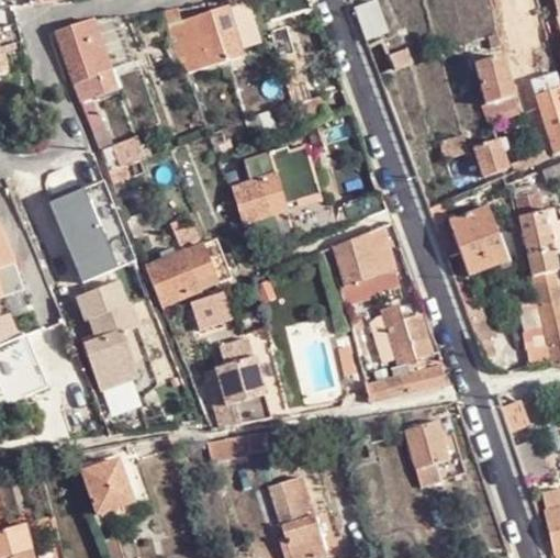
[(257,0),(265,21),(311,8),(308,0),(257,0)]
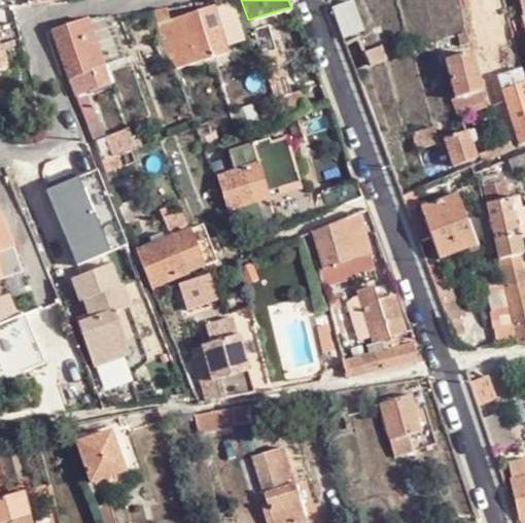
[(334,7),(345,37),(365,30),(355,1),(334,7)]
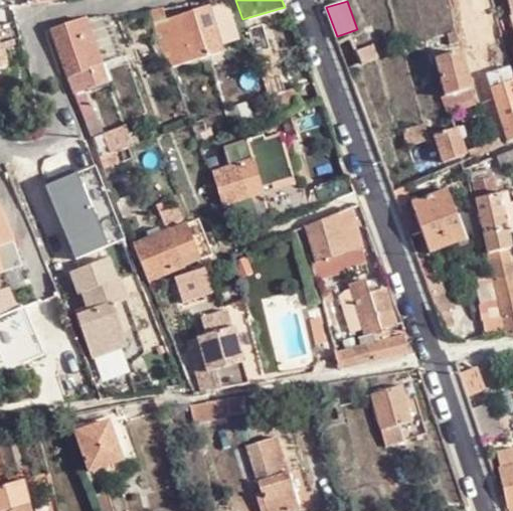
[(157,48),(170,63),(223,51),(209,6),(163,17),(161,4),(149,6),(157,48)]
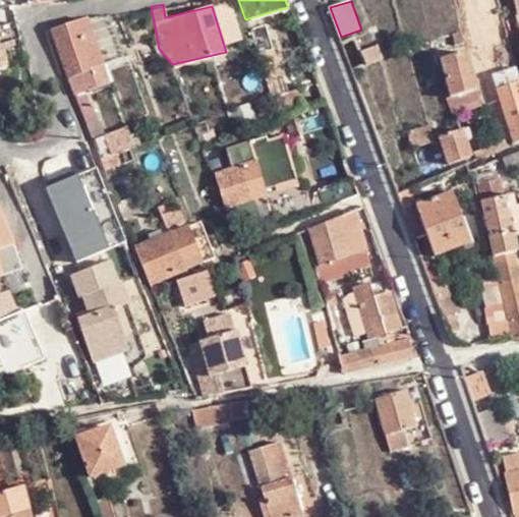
[(120,55),(107,13),(73,19),(89,66),(120,55)]
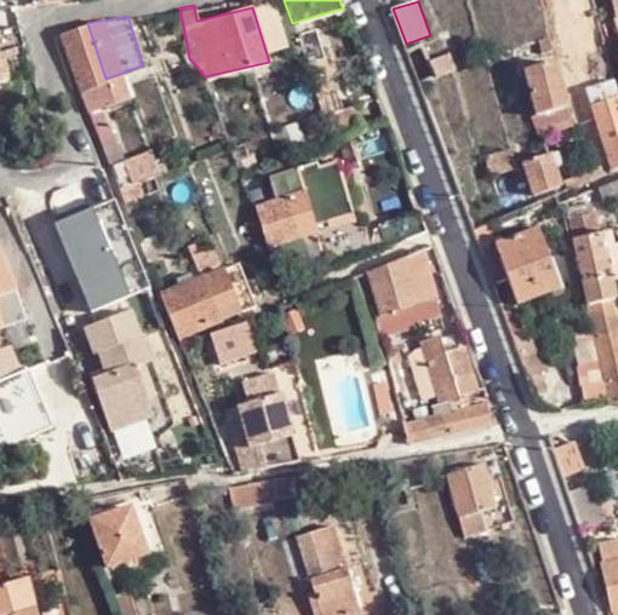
[(113,102),(106,79),(87,23),(57,29),(87,111),(102,105),(113,102)]
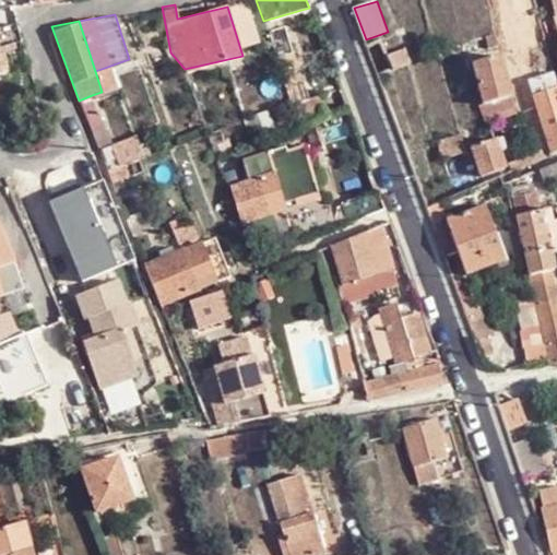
[(281,22),(267,27),(295,101),(309,95),(281,22)]
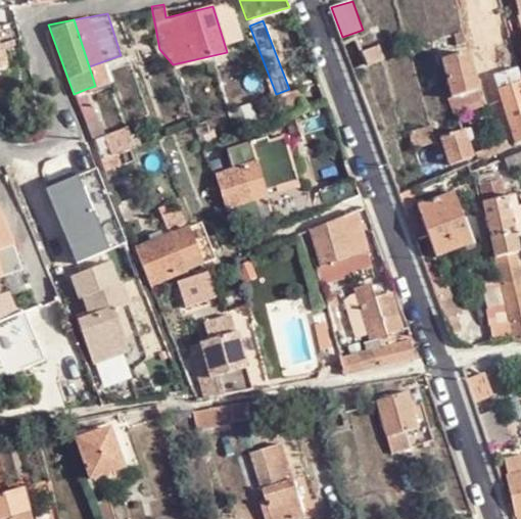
[(466,43),(464,32),(455,35),(457,45),(466,43)]
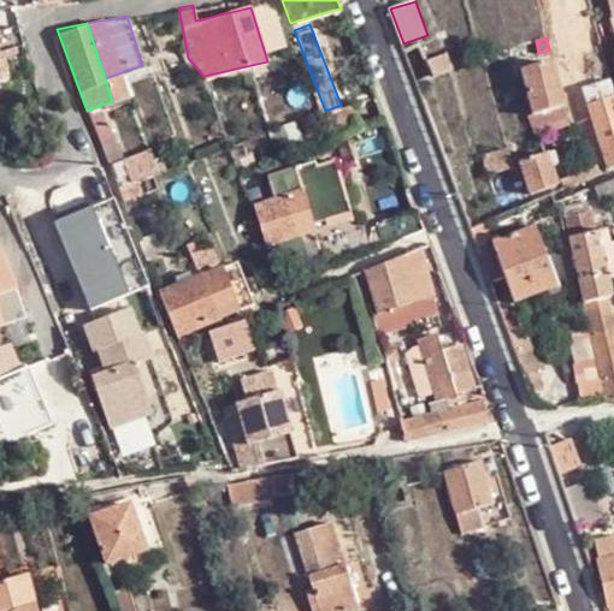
[(574,60),(608,171),(613,167),(613,98),(610,87),(601,48),(574,60)]
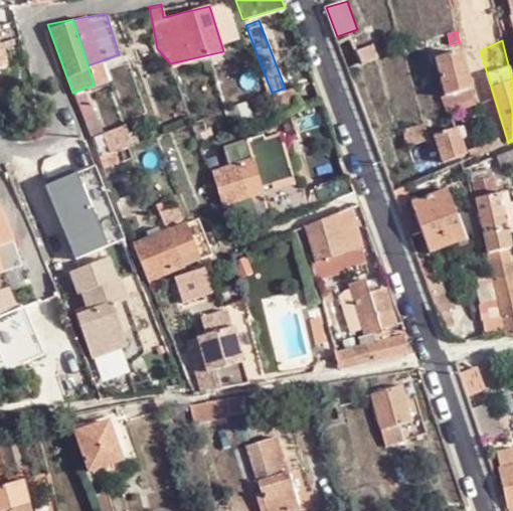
[(375,47),(360,52),(364,66),(379,62),(375,47)]
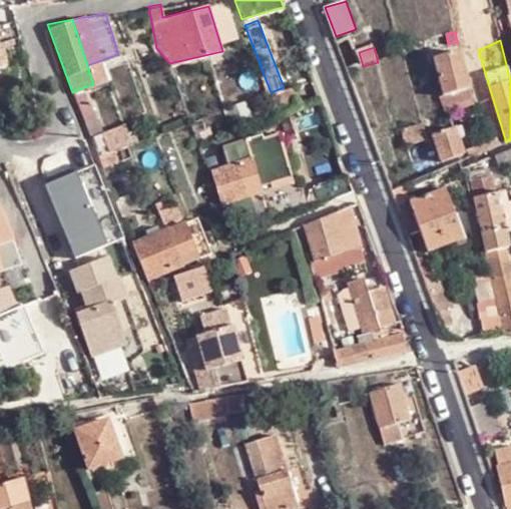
[(444,95),(468,89),(459,51),(435,57),(444,93),(444,95)]
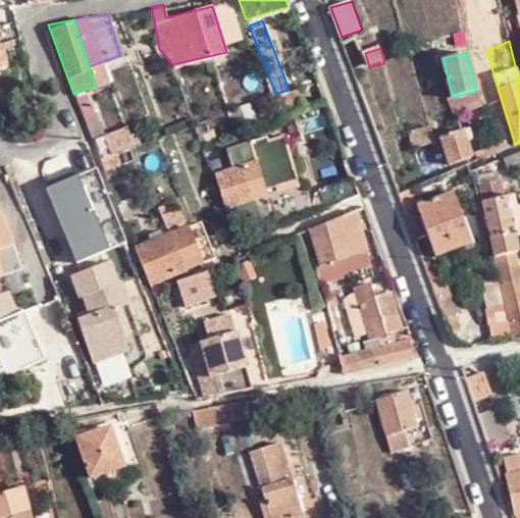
[(103,135),(86,89),(73,94),(92,138),(103,135)]
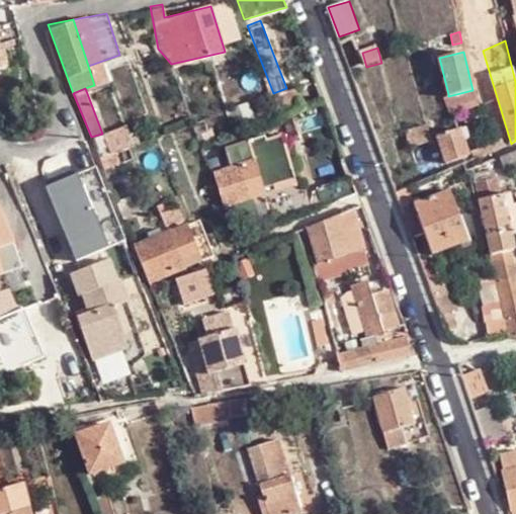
[(477,106),(473,90),(448,96),(448,94),(443,96),(447,109),(451,114),(477,106)]
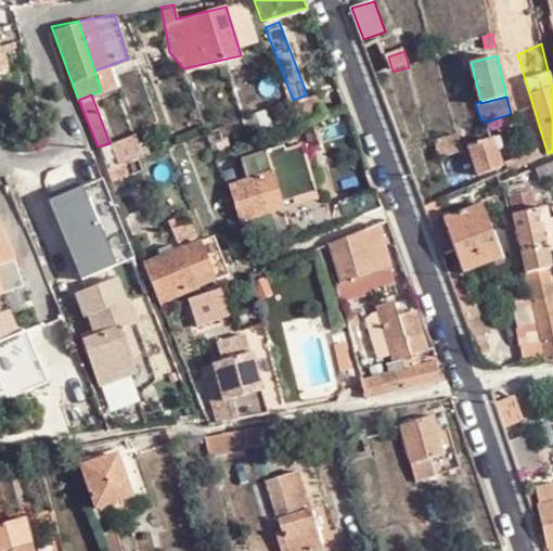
[(314,117),(297,123),(303,143),(305,148),(321,142),(314,117)]
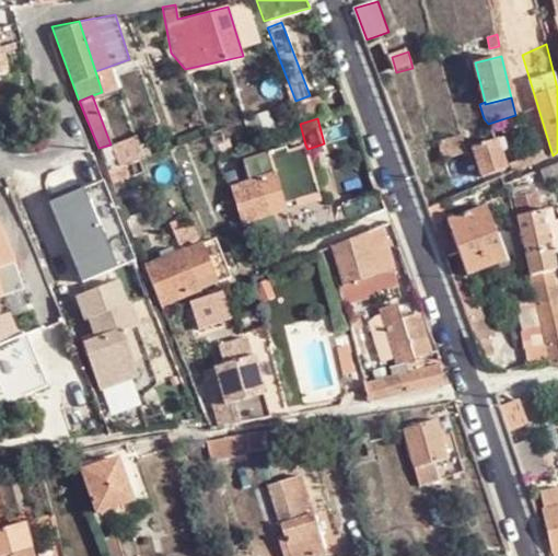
[(468,152),(467,149),(462,135),(440,142),(446,160),(468,152)]
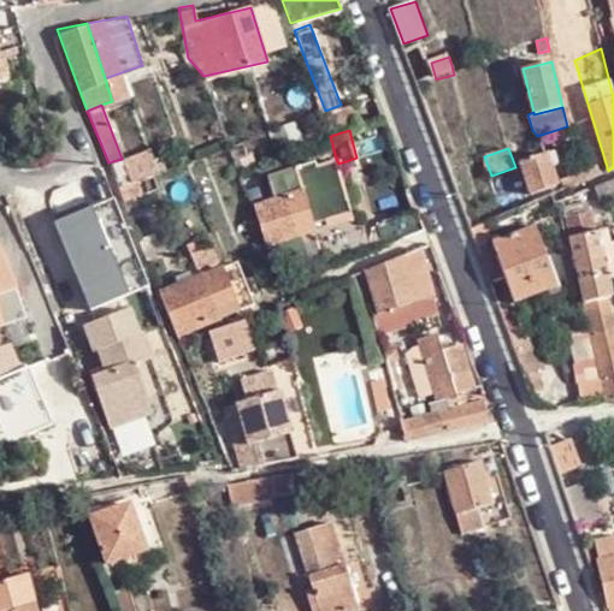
[(545,154),(549,165),(558,162),(554,150),(545,154)]
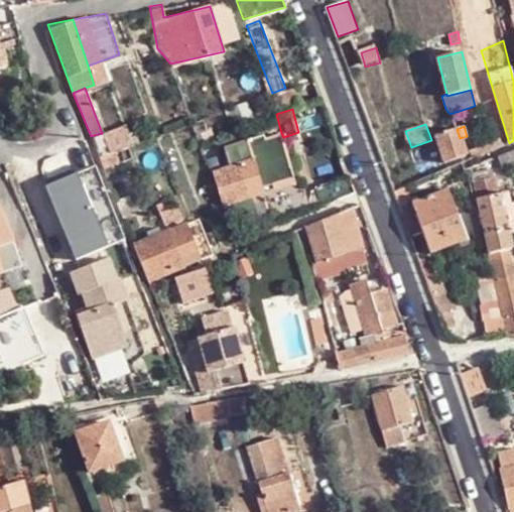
[(448,131),(436,135),(445,163),(465,156),(460,138),(457,129),(448,131)]
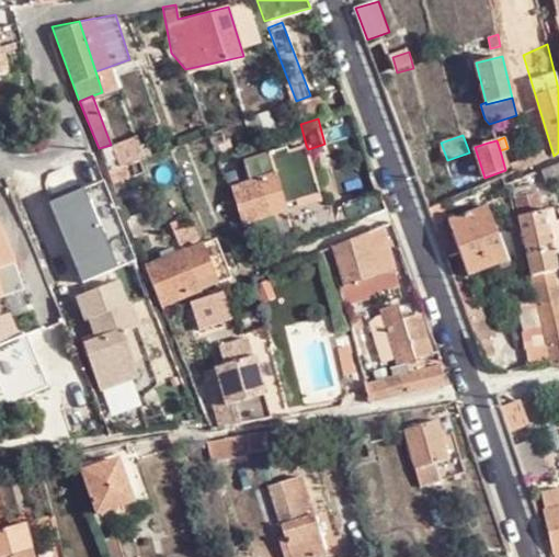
[(247,160),(253,180),(274,173),(284,202),(319,190),(308,149),(306,145),(289,148),(288,146),(247,160)]
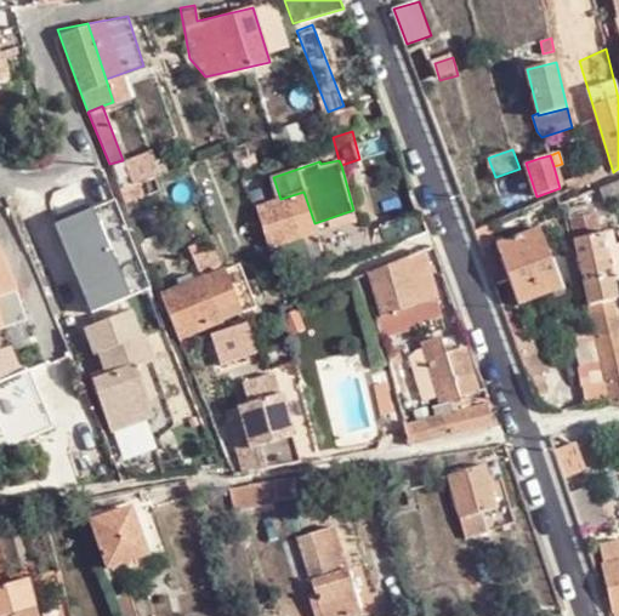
[(153,174),(154,172),(152,166),(129,172),(132,181),(136,180),(153,174)]
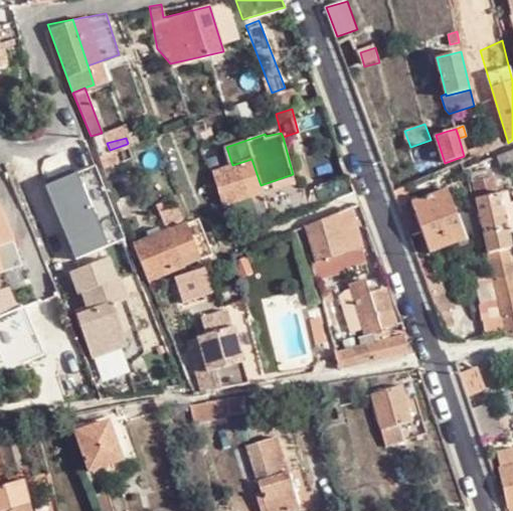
[(472,158),(501,146),(499,140),(470,152),(472,158)]
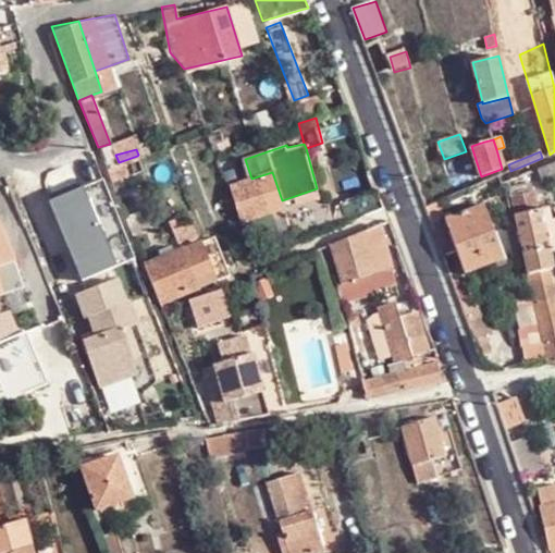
[(554,156),(535,164),(539,180),(554,175),(554,156)]
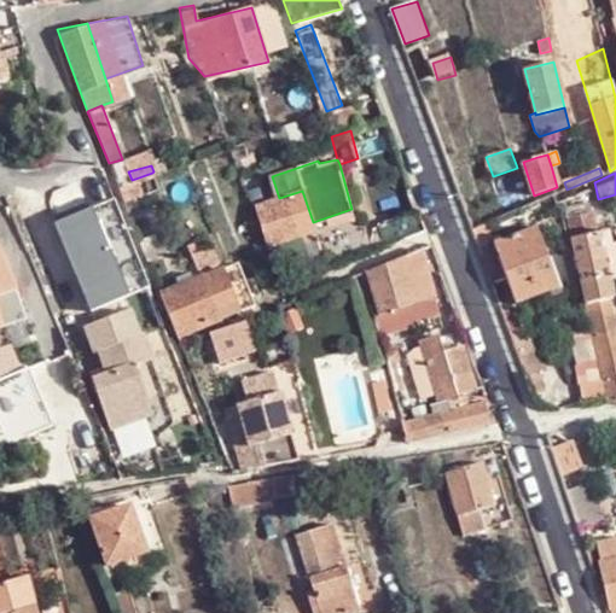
[(117,185),(122,199),(140,193),(135,179),(132,180),(117,185)]
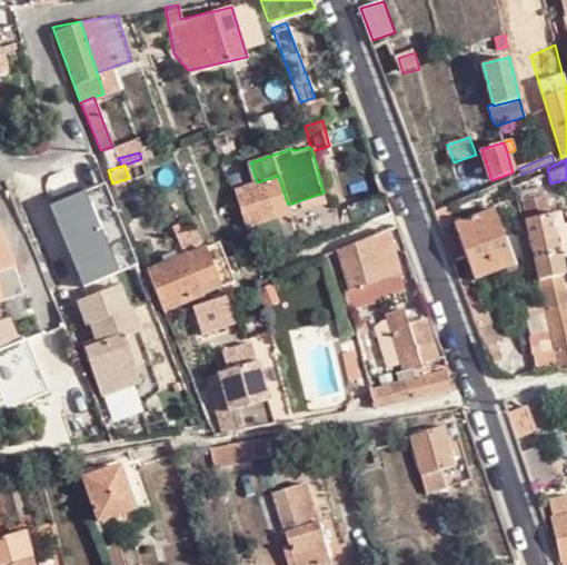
[(130,255),(98,175),(47,196),(80,275),(130,255)]
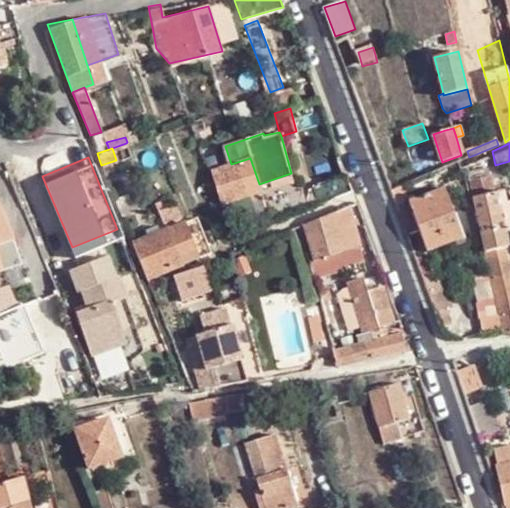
[(250,158),(231,164),(213,170),(223,199),(240,193),(240,192),(260,186),(259,184),(250,158)]
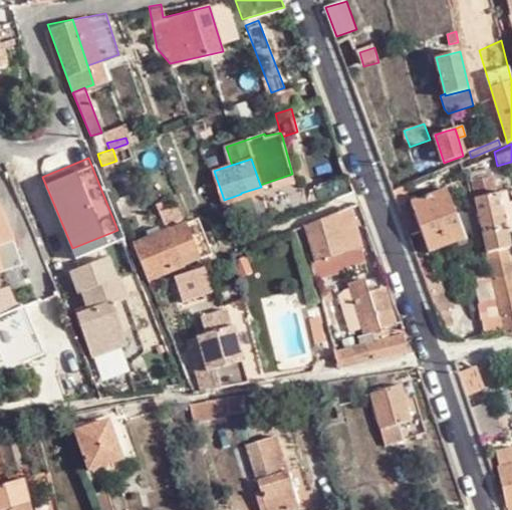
[(470,164),(466,164),(473,193),(494,189),(490,173),(489,172),(487,166),(471,170),(470,164)]
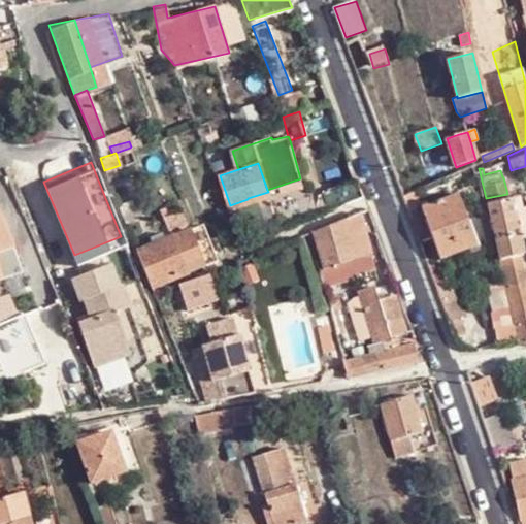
[(322,190),(329,207),(361,194),(354,176),(322,190)]
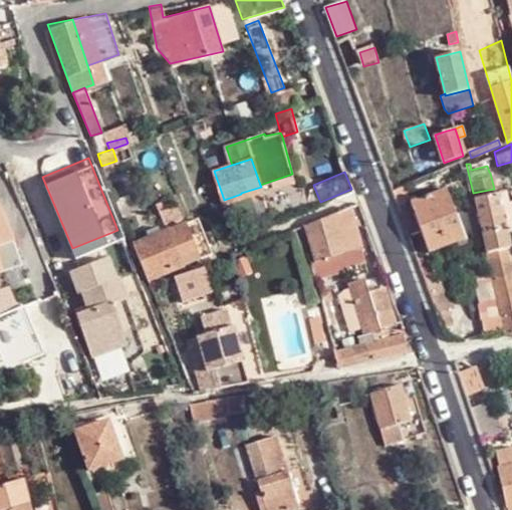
[(473,193),(485,250),(502,245),(507,244),(503,228),(497,205),(494,189),(473,193)]
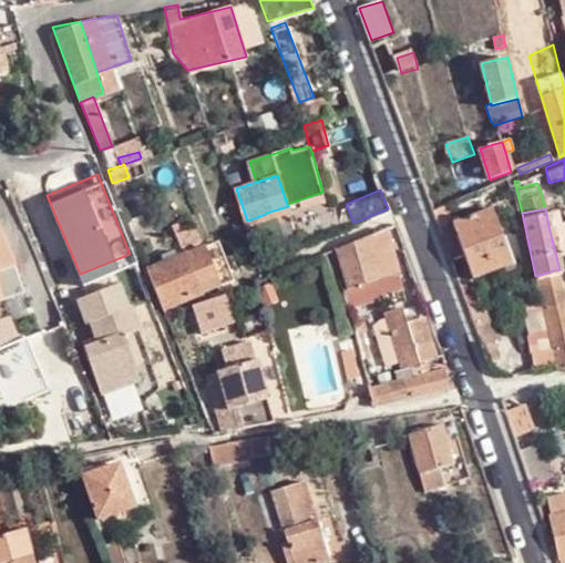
[(471,278),(504,268),(497,242),(502,242),(493,212),(454,225),(471,278)]
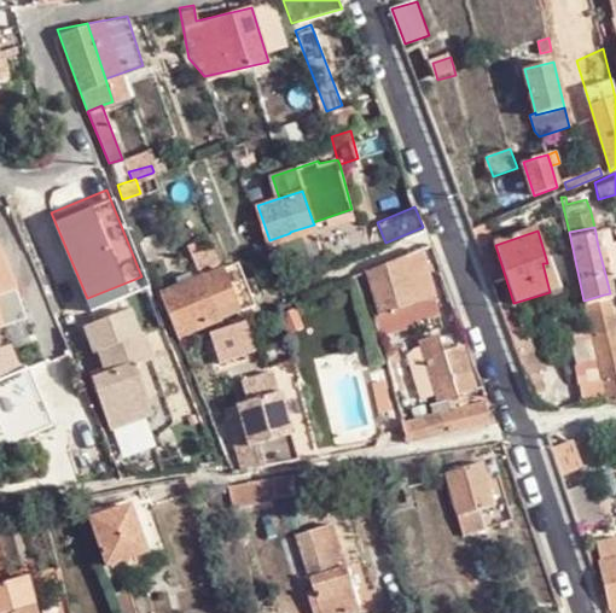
[(139,238),(146,260),(160,255),(151,233),(139,238)]
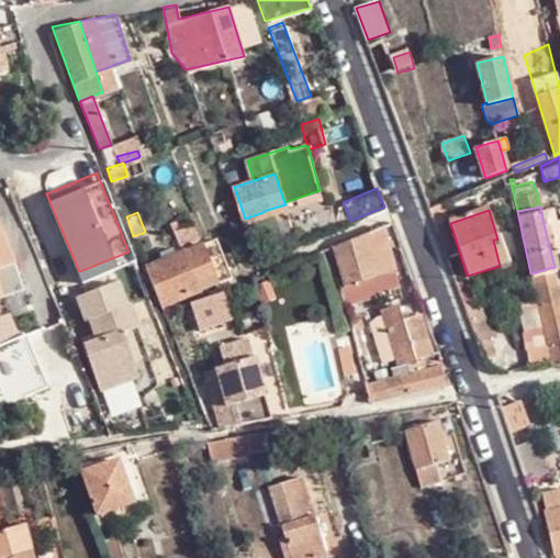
[(167,220),(178,246),(196,240),(189,220),(176,223),(172,218),(167,220)]
